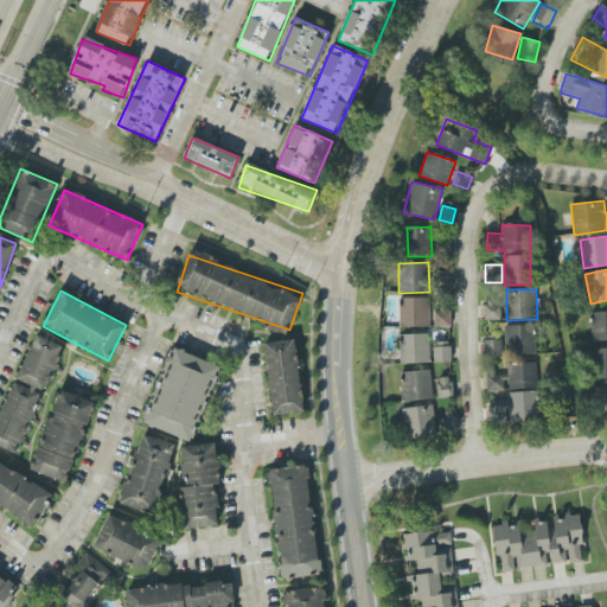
[(429,327),(430,299),(401,298),(400,327),(429,327)]
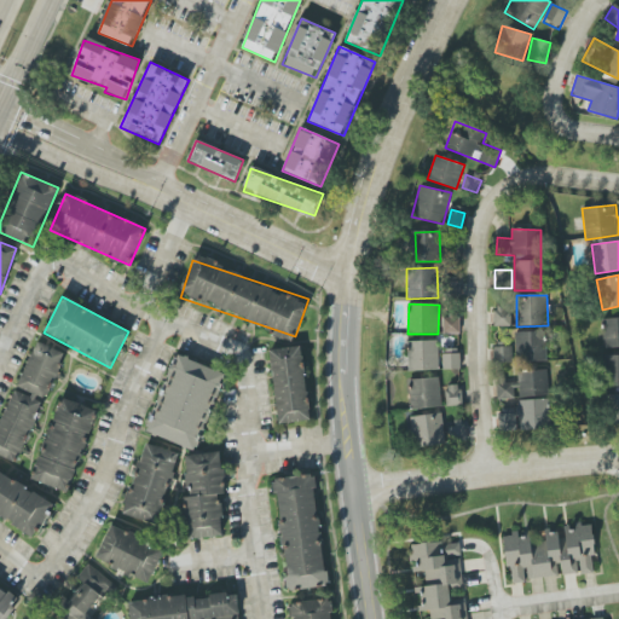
[(495,327),(509,327),(509,306),(495,306),(495,327)]
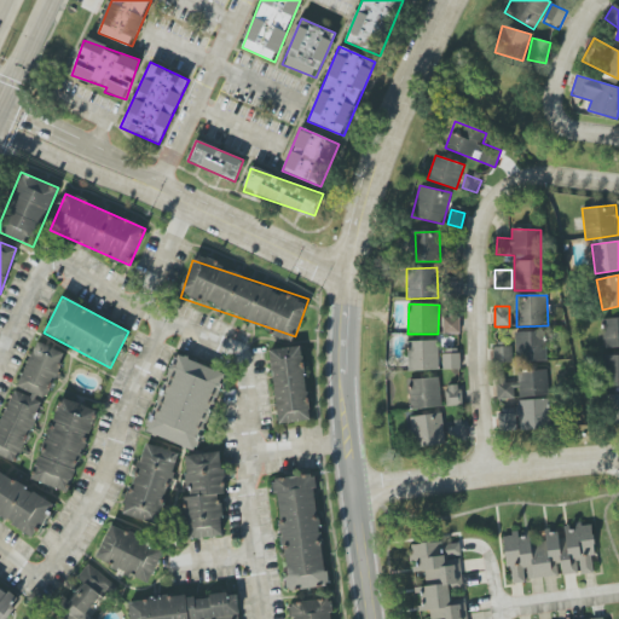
[(443,317),(443,334),(460,333),(460,317),(443,317)]
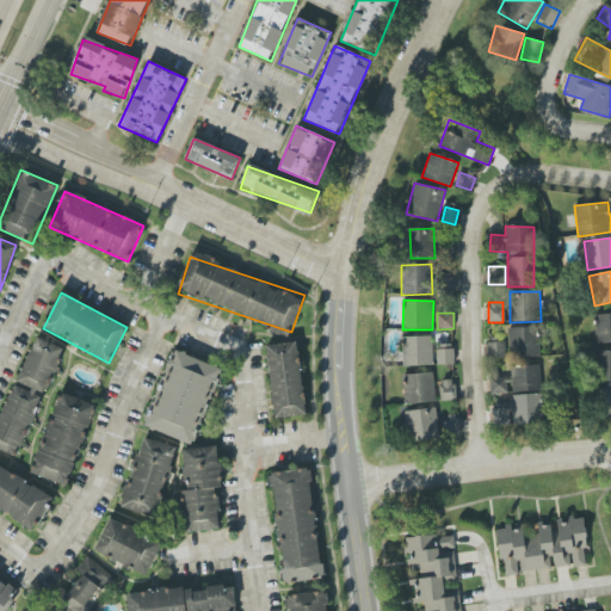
[(610,343),(610,313),(596,314),(597,344),(610,343)]
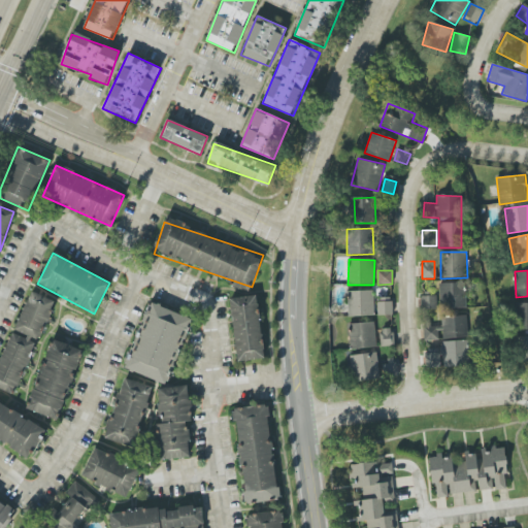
[(440,284),(440,308),(465,308),(465,283),(440,284)]
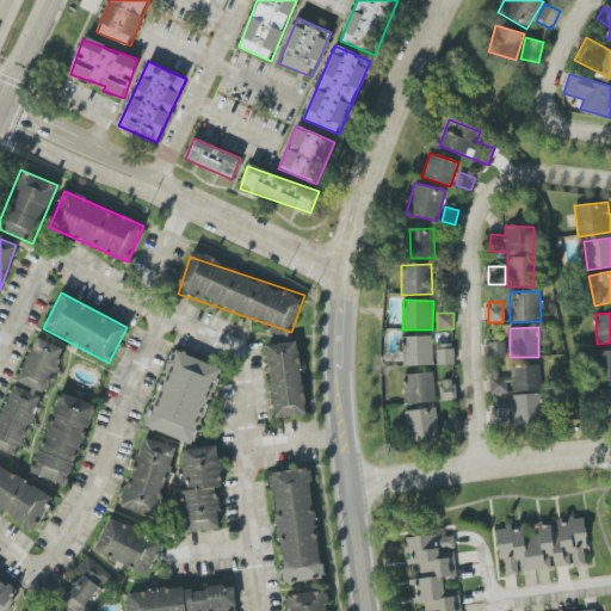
[(432,337),(403,337),(405,366),(433,365),(432,337)]
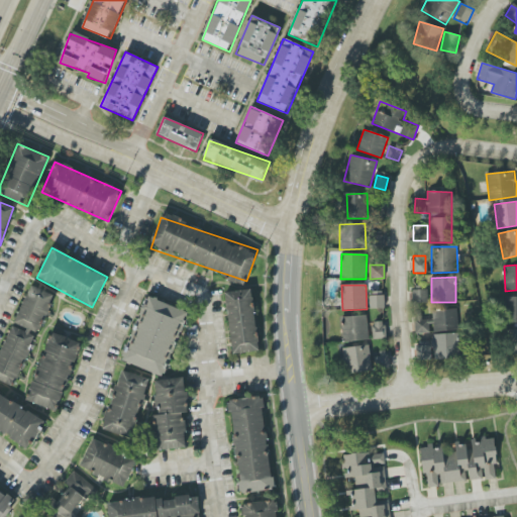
[(0,351),(0,381),(15,387),(35,334),(38,335),(54,295),(30,286),(14,325),(11,324),(0,351)]
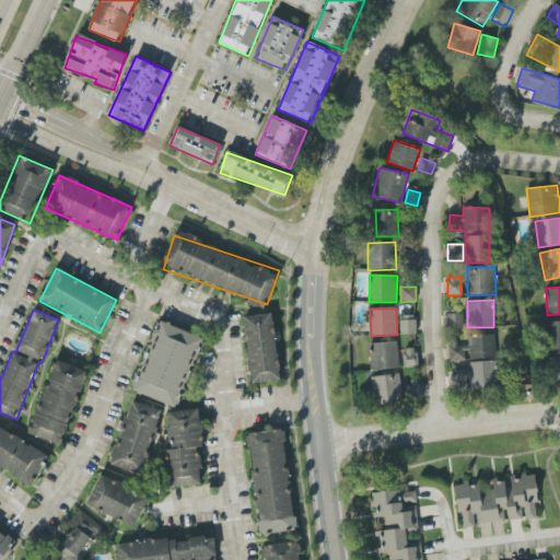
[(252,384),(280,381),(272,313),(244,317),(252,384)]
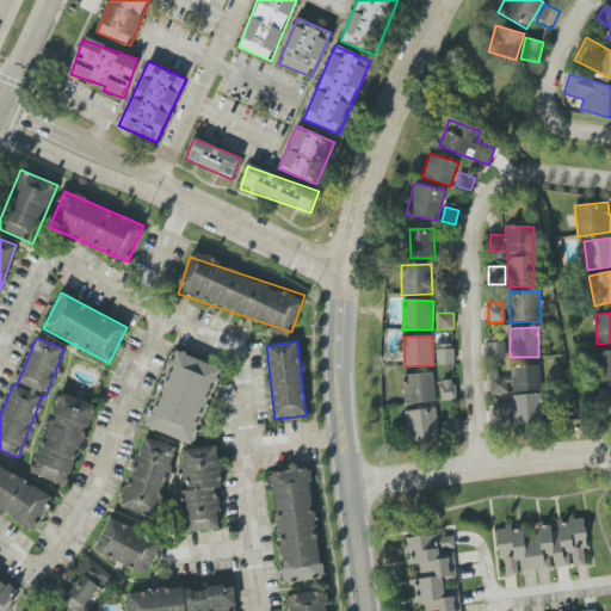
[(487,358),(506,358),(505,343),(486,343),(487,358)]
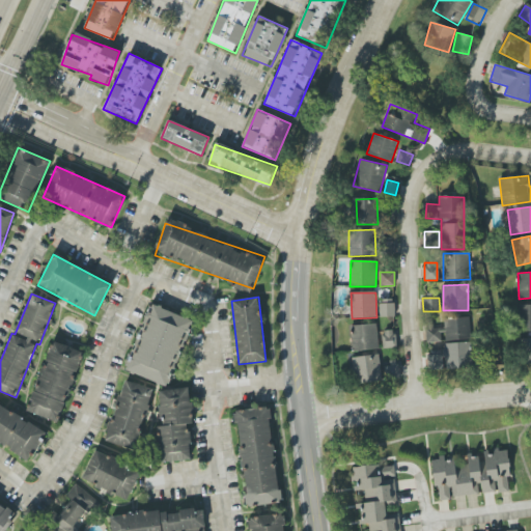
[(381,317),(394,317),(393,299),(381,300),(381,317)]
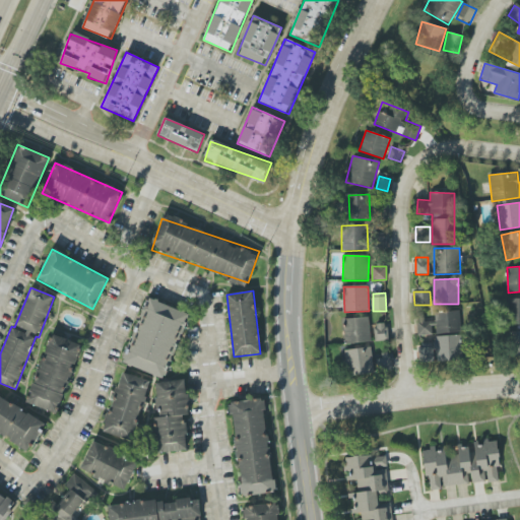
[(123,364),(166,379),(189,314),(147,299),(123,364)]
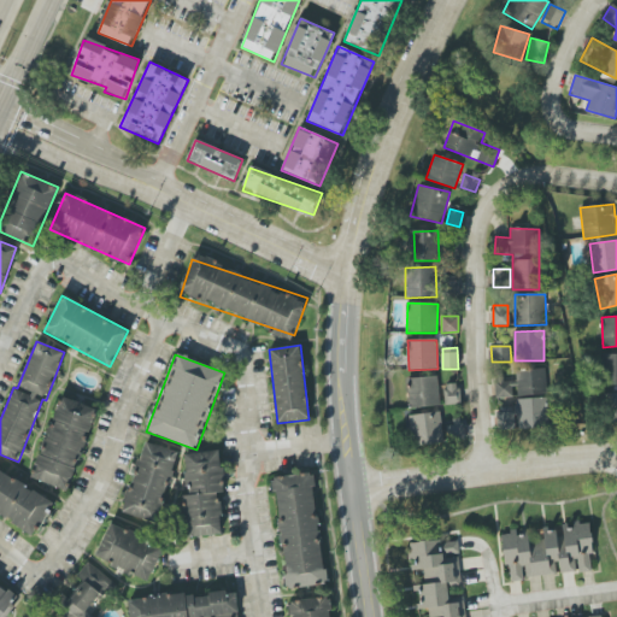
[(616,385),(616,354),(603,354),(603,386),(616,385)]
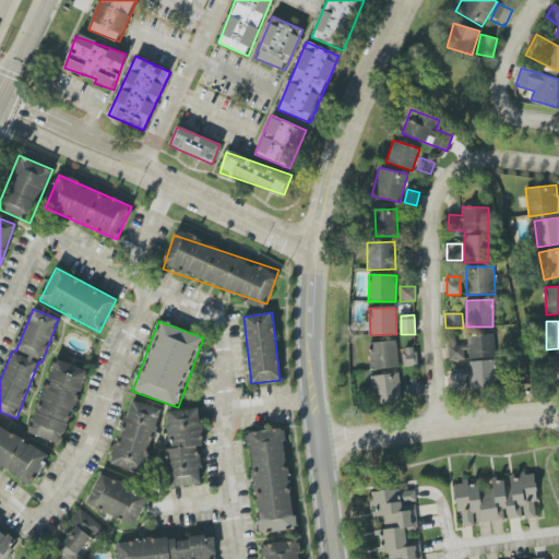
[(496,357),(495,334),(468,335),(470,358),(496,357)]
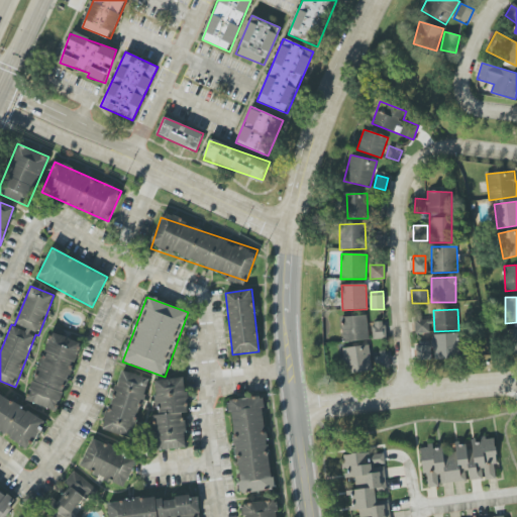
[(369,340),(368,315),(342,316),(343,341),(369,340)]
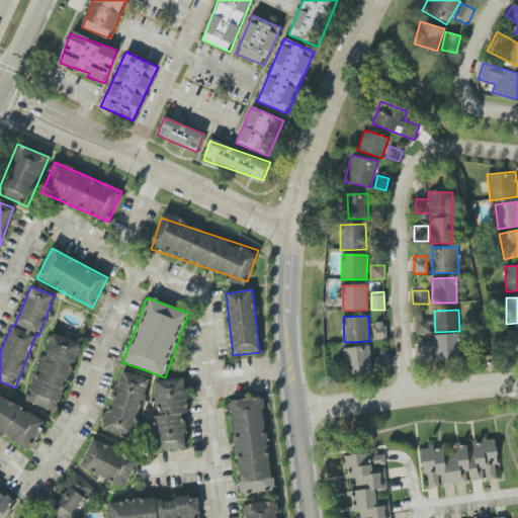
[(432,334),(432,320),(416,321),(416,334),(432,334)]
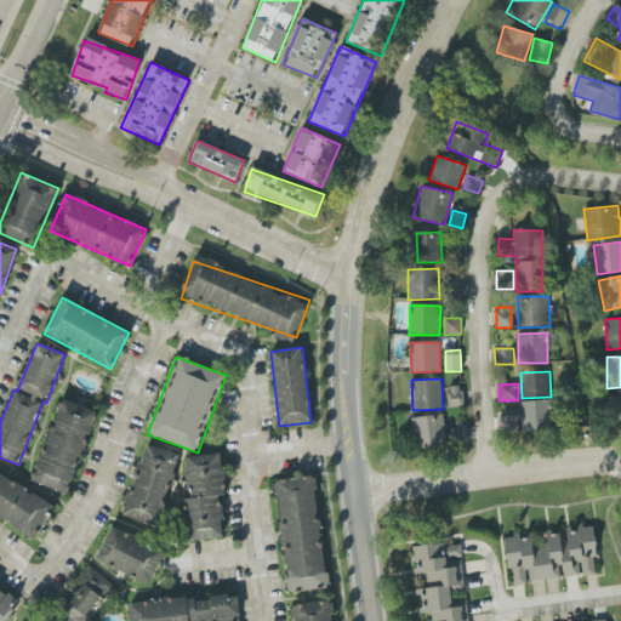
[(462,386),(448,387),(448,408),(463,406),(462,386)]
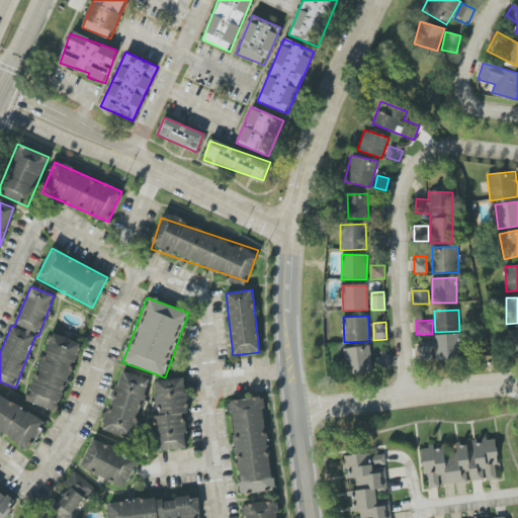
[(517,330),(509,331),(510,355),(517,355),(517,330)]
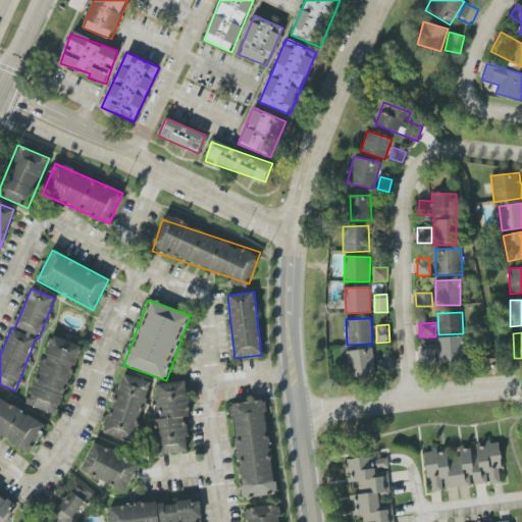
[(58,416),(82,346),(50,335),(28,405),(58,416)]
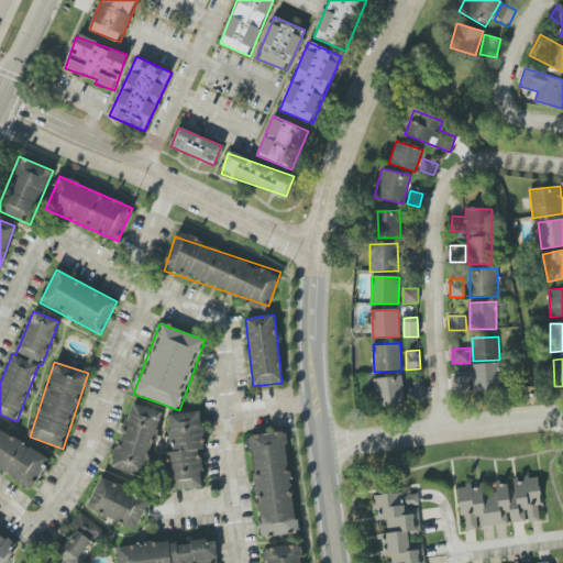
[(472,392),(499,390),(498,363),(472,364),(472,375),(454,375),(454,393),(472,393),(472,392)]
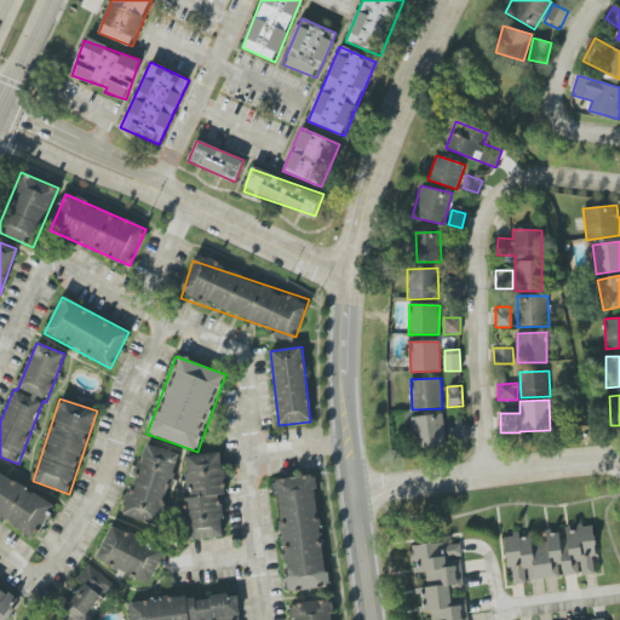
[(414,448),(446,446),(443,414),(413,417),(414,448)]
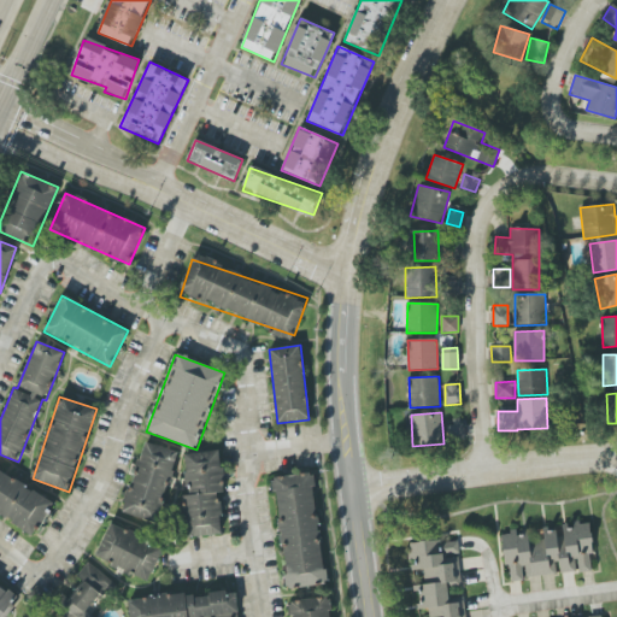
[(178,452),(144,441),(122,513),(157,523),(178,452)]
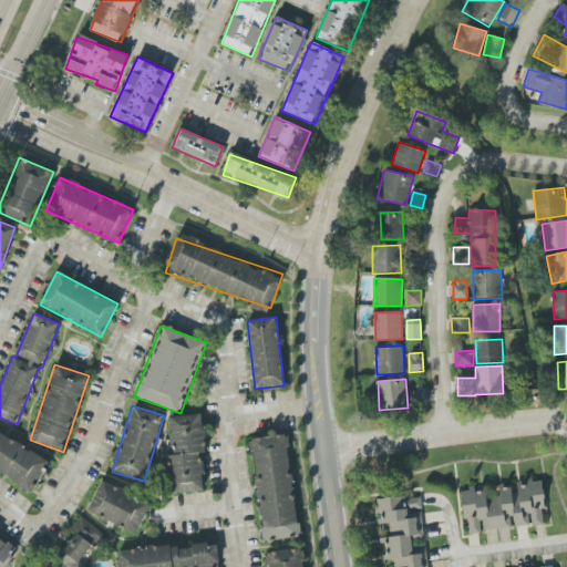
[(171,494),(205,491),(200,453),(206,452),(202,414),(168,418),(173,455),(166,456),(171,494)]
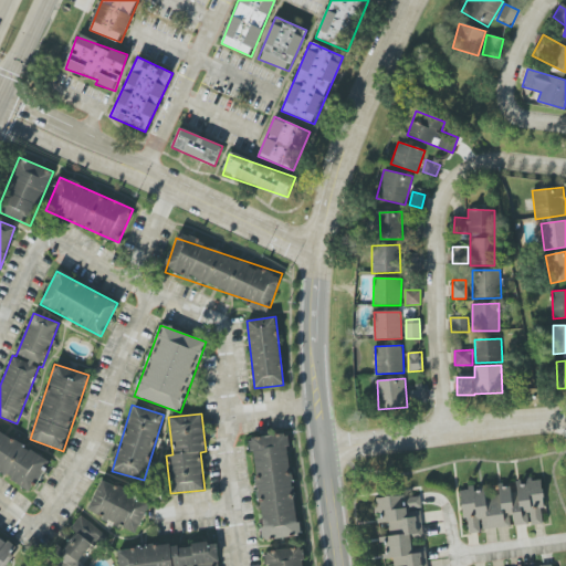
[(51,461),(0,430),(0,470),(32,491),(51,461)]
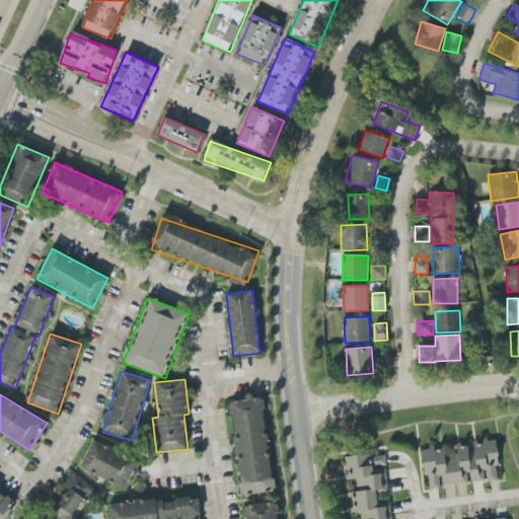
[(265,398),(232,401),(240,496),(273,493),(265,398)]
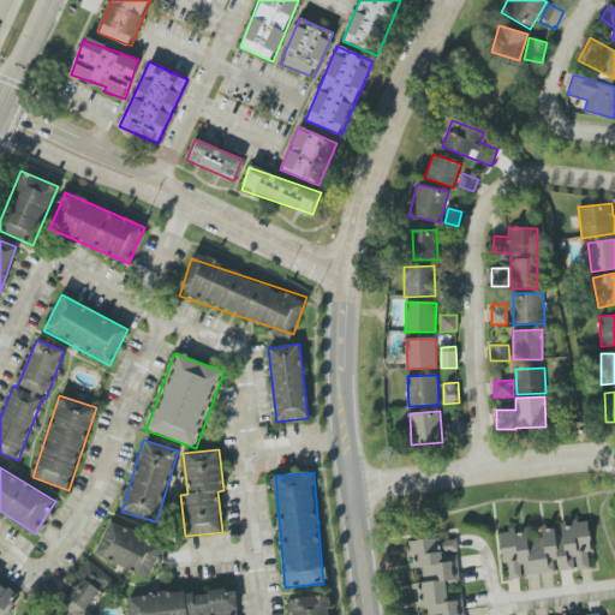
[(500,532),(502,563),(508,566),(509,579),(523,579),(523,575),(556,573),(556,571),(575,569),(575,571),(589,569),(589,554),(591,547),(589,521),(581,521),(573,519),(571,526),(560,523),(561,535),(555,535),(555,529),(551,529),(543,526),(539,537),(531,535),(526,531),(519,531),(518,531),(500,532)]
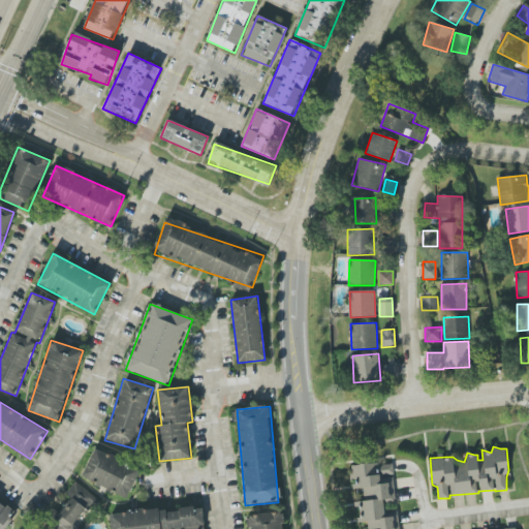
[(127,499),(141,469),(94,448),(82,478),(127,499)]
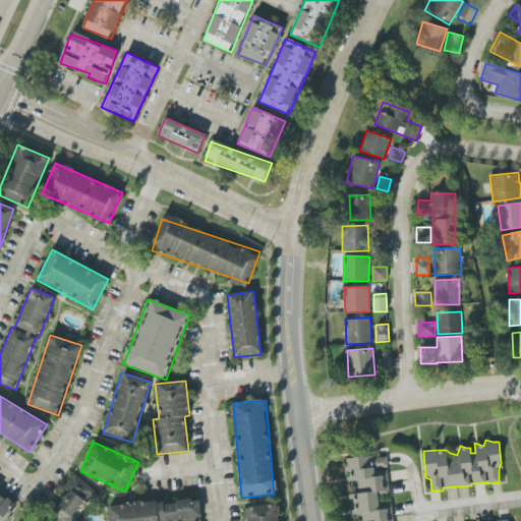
[(393,520),(392,505),(379,503),(380,496),(391,494),(386,457),(377,458),(366,456),(347,459),(345,469),(347,482),(357,480),(359,494),(356,495),(353,514),(356,514),(361,513),(362,520),(393,520)]
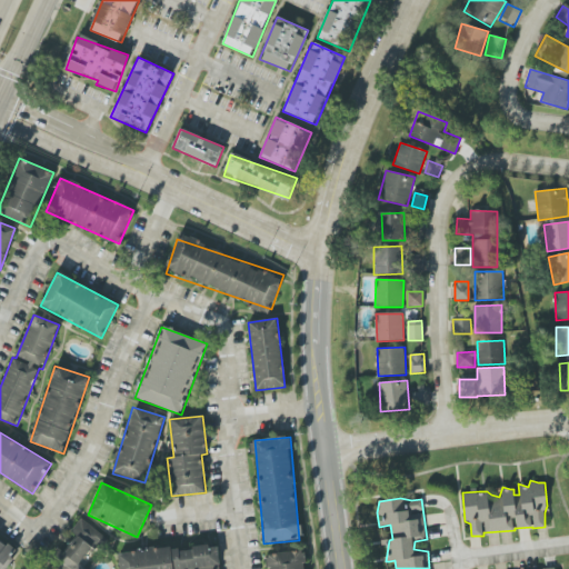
[(85,568),(80,566),(103,536),(81,518),(71,531),(77,537),(63,556),(58,551),(49,563),(56,568),(85,568)]
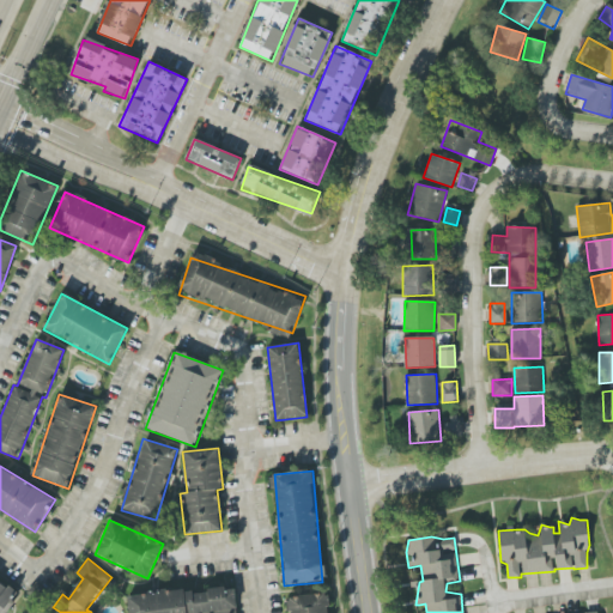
[(0,612),(4,612),(19,593),(0,578),(0,612)]
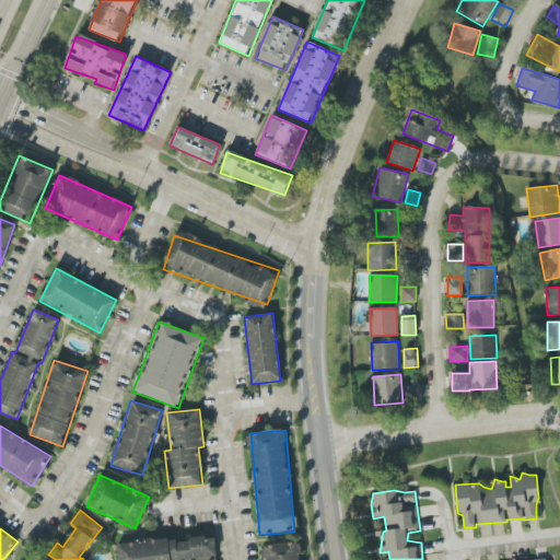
[(116,545),(117,559),(216,559),(213,536),(116,545)]
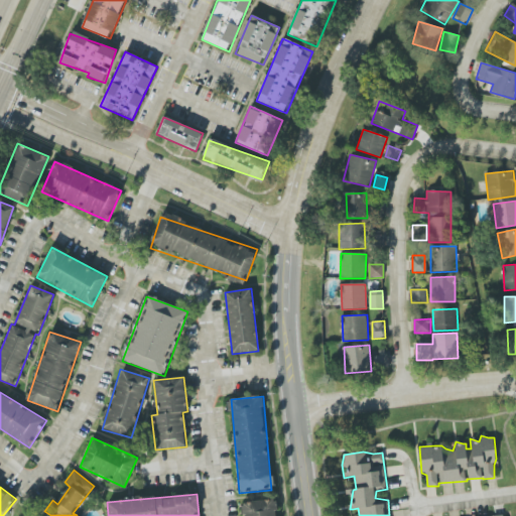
[(244,515),(276,515),(274,499),(242,503),(244,515)]
